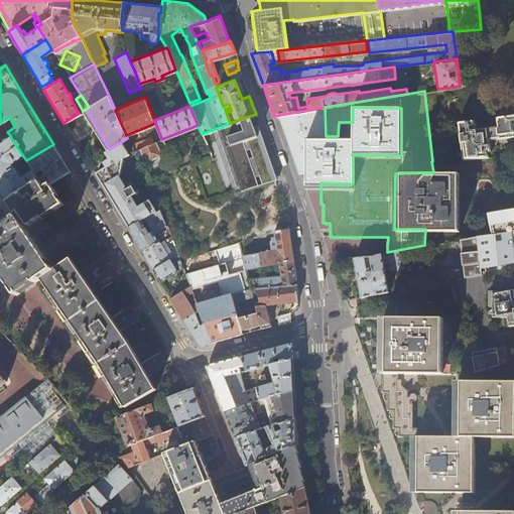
[(326,136),(325,107),(279,115),(282,122),(289,143),(298,169),(305,169),(307,136),(326,136)]
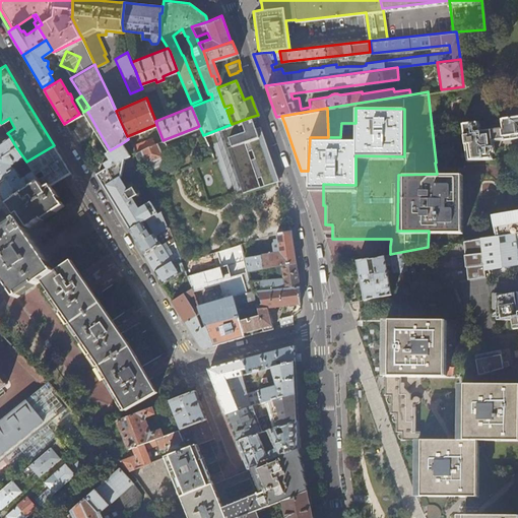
[(355,137),(355,155),(404,156),(404,109),(355,108),(355,123),(355,137)]
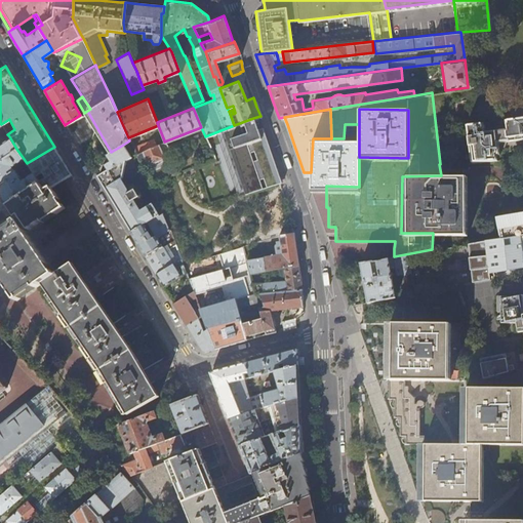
[(522,117),(506,119),(507,128),(484,131),(483,122),(467,124),(471,161),(497,159),(496,154),(499,153),(498,142),(522,137),(522,117)]
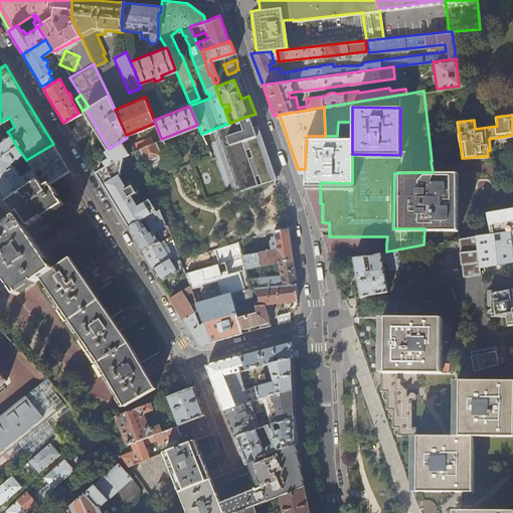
[(229,123),(211,130),(214,139),(221,137),(226,154),(219,156),(222,166),(229,163),(235,181),(228,183),(231,192),(264,182),(272,179),(270,172),(266,158),(267,158),(268,158),(257,124),(252,126),(248,116),(229,123)]
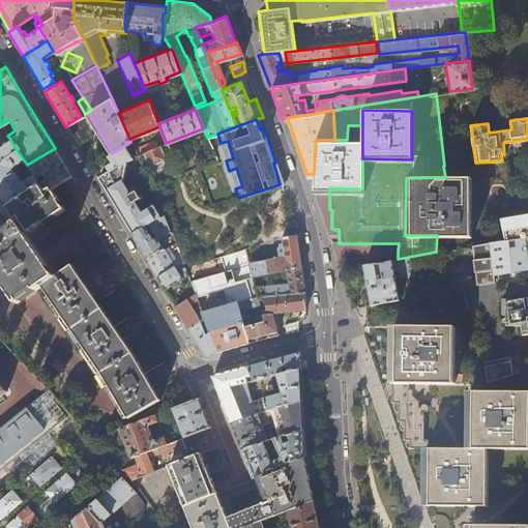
[(0,125),(1,125),(0,124),(0,162),(17,150),(9,138),(0,144),(0,125)]
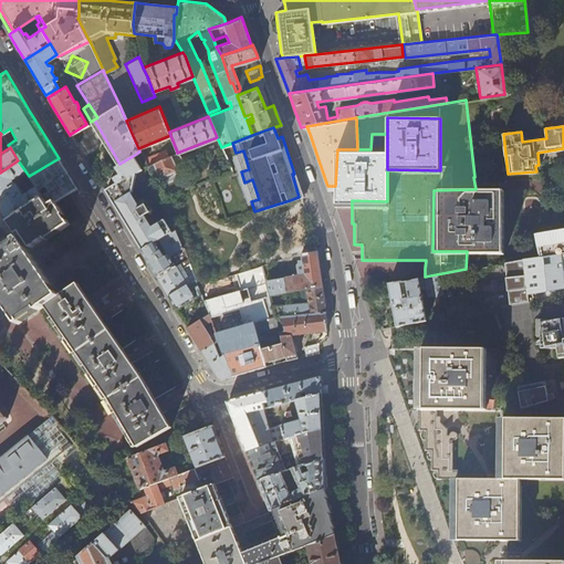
[(146,166),(167,156),(164,149),(143,157),(146,166)]
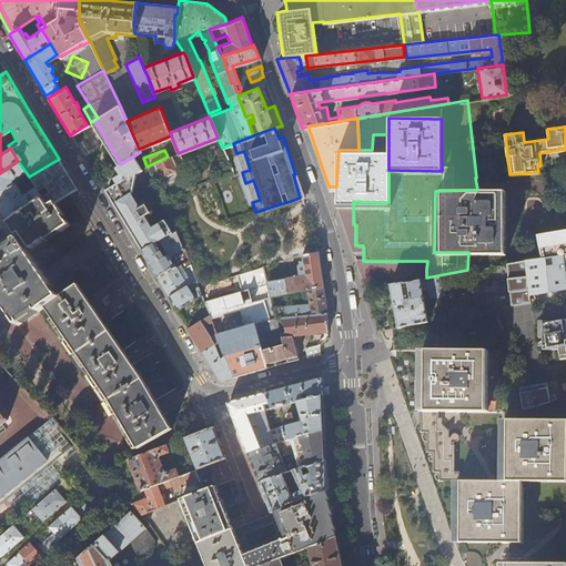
[(336,201),(353,201),(388,202),(388,170),(388,150),(372,150),(359,150),(339,150),(336,187),(336,201)]
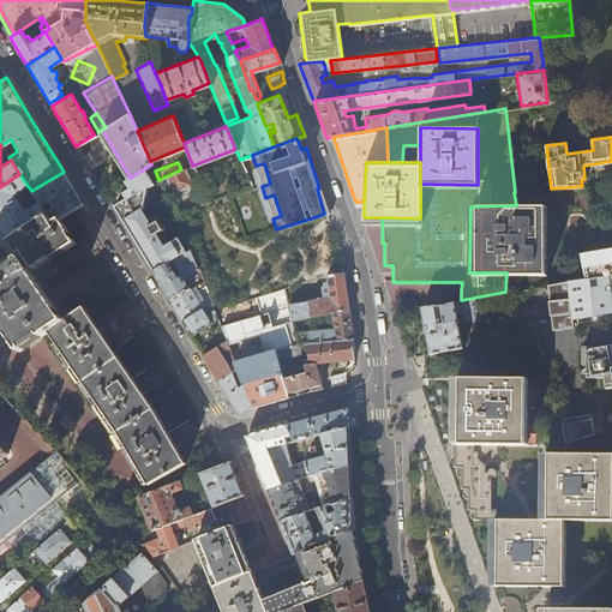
[(264,163),(256,166),(262,186),(270,184),(264,163)]
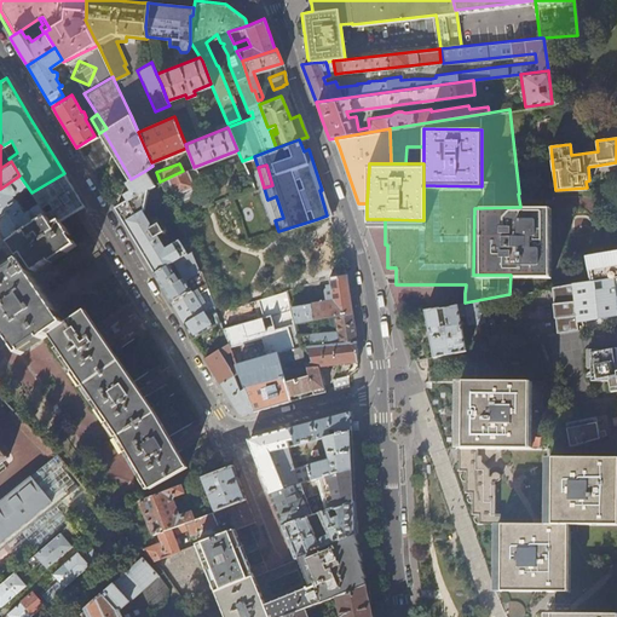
[(185,169),(183,171),(160,182),(162,188),(168,184),(173,195),(192,186),(185,169)]
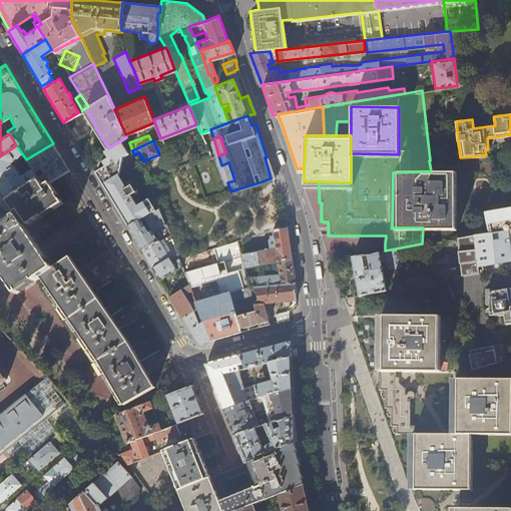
[(120,141),(108,148),(103,150),(107,157),(101,160),(104,165),(95,171),(106,189),(127,225),(154,209),(147,198),(133,206),(115,175),(118,173),(121,156),(126,153),(120,141)]
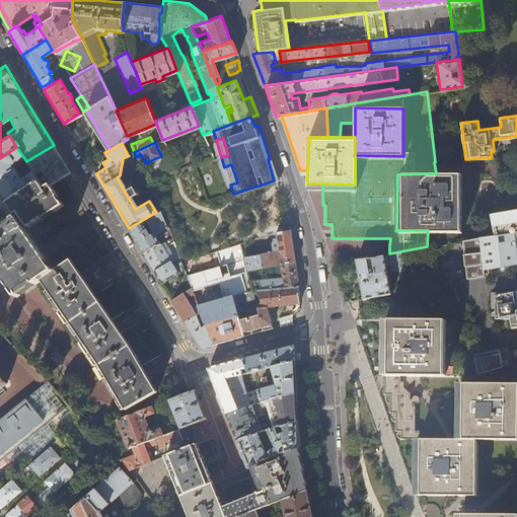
[(61,158),(54,145),(26,161),(26,162),(31,169),(38,178),(43,187),(49,182),(62,175),(69,170),(61,158)]
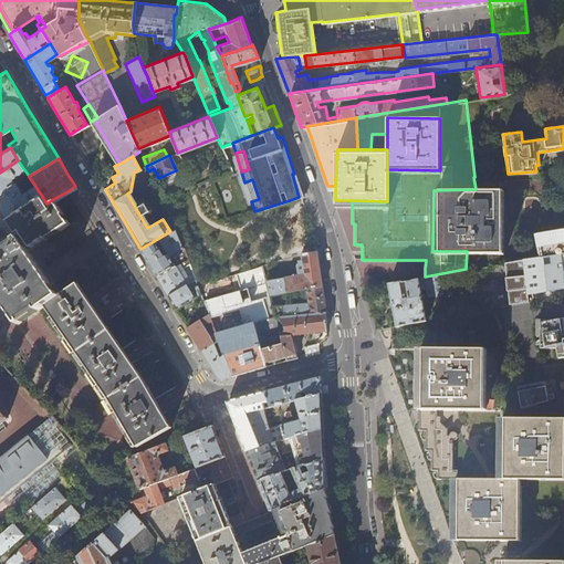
[(29,177),(29,176),(18,160),(0,173),(0,210),(7,220),(41,195),(34,185),(22,192),(12,178),(22,173),(25,178),(29,177)]
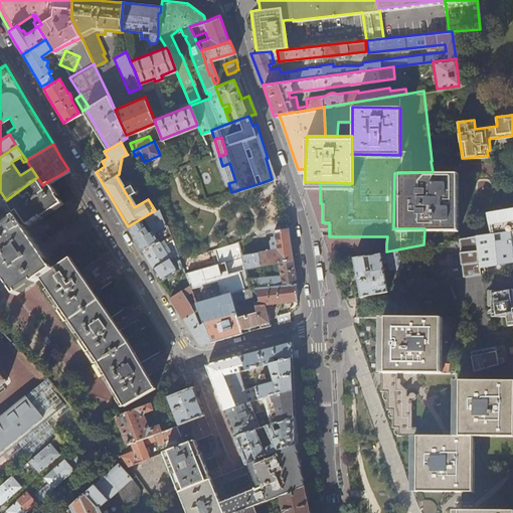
[(229,163),(222,166),(228,183),(235,181),(229,163)]
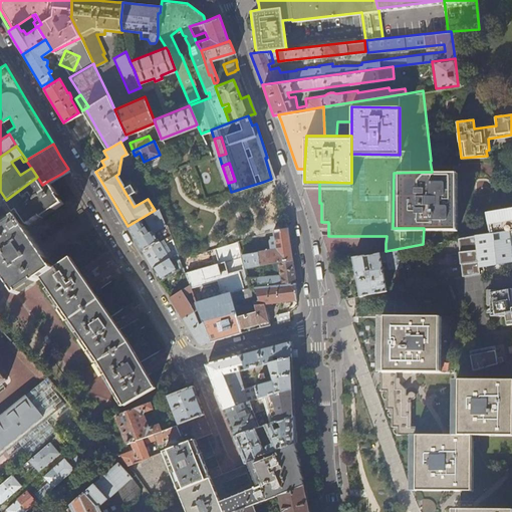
[(457,173),(432,172),(394,173),(393,228),(424,228),(456,228),(457,173)]
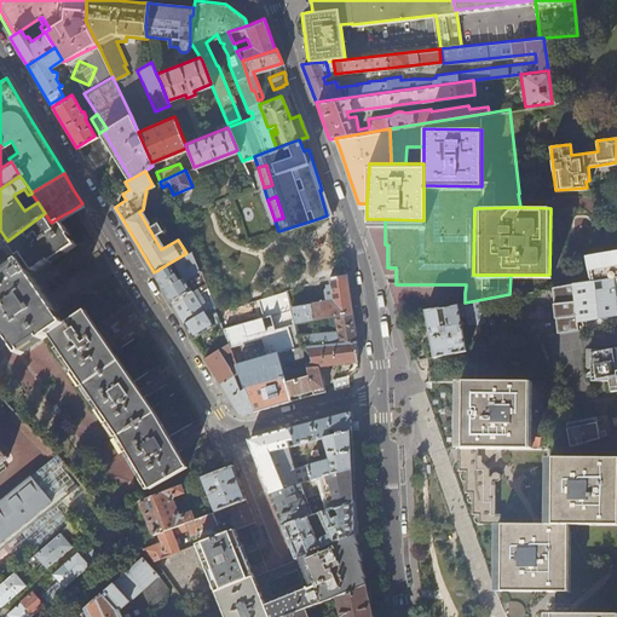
[(68,232),(58,218),(51,223),(45,213),(7,241),(18,259),(0,271),(0,327),(18,353),(47,334),(120,437),(149,486),(185,465),(176,449),(207,436),(200,416),(166,433),(153,409),(149,405),(180,385),(171,368),(163,358),(131,380),(111,352),(145,327),(137,313),(128,300),(92,323),(82,310),(63,323),(26,270),(30,266),(33,270),(47,259),(48,261),(73,243),(67,234),(68,232)]
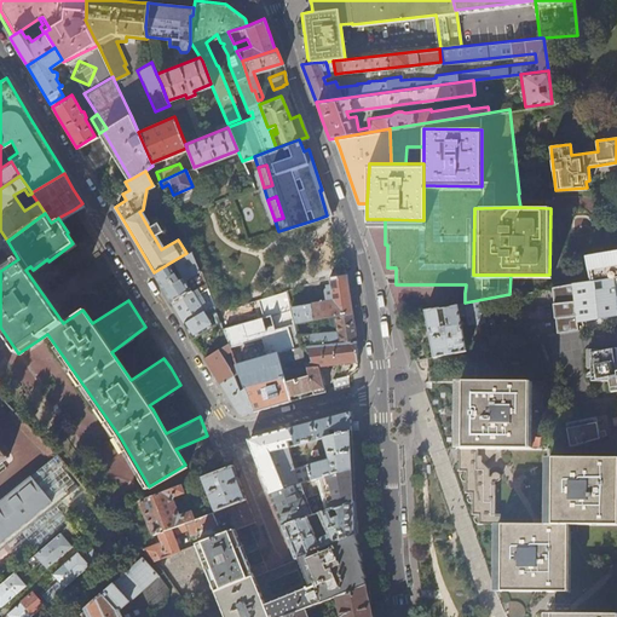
[(616,248),(587,254),(590,278),(571,282),(577,318),(606,312),(616,310),(616,248)]
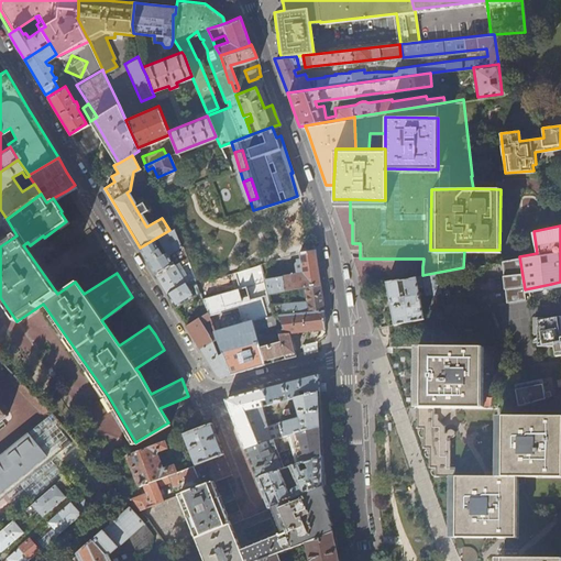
[(173,228),(169,230),(140,248),(139,249),(146,261),(154,274),(184,256),(173,228)]
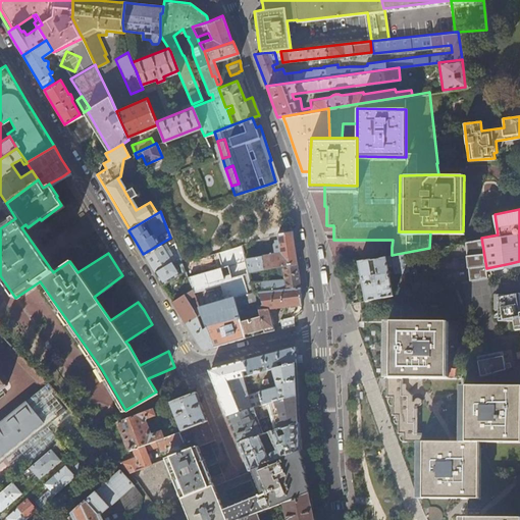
[(283,231),(276,232),(277,241),(274,241),(273,242),(272,243),(272,244),(273,251),(262,253),(262,254),(264,266),(278,264),(281,263),(296,261),(292,239),(291,230),(283,231)]
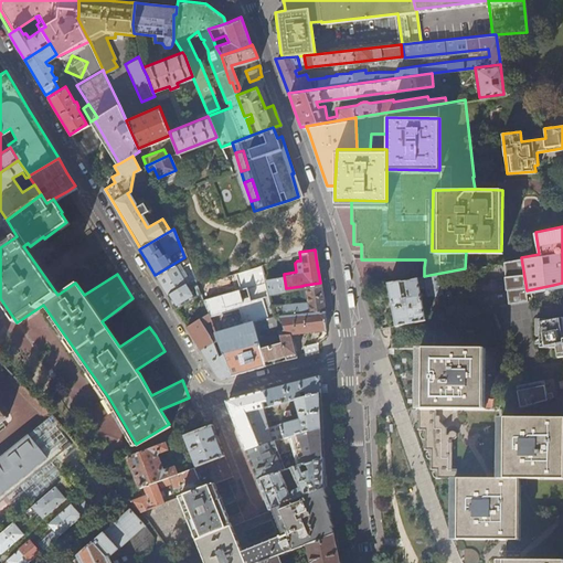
[(176,267),(187,261),(184,257),(155,275),(161,286),(167,294),(190,279),(193,278),(190,271),(182,277),(176,267)]
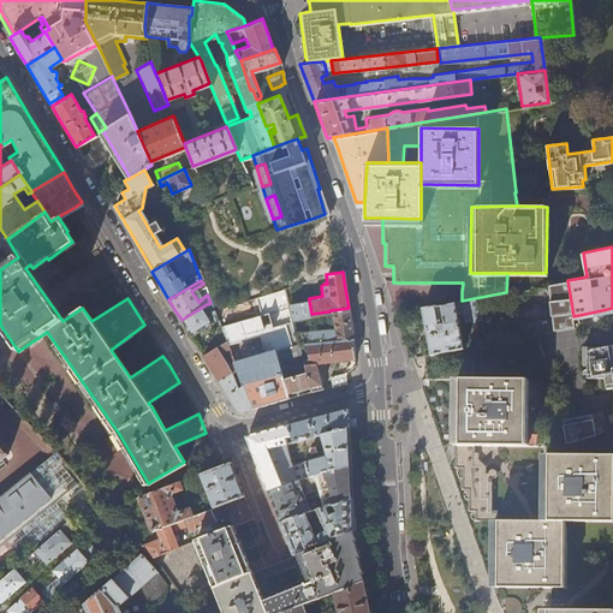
[(554,328),(576,325),(575,320),(573,316),(567,280),(549,284),(552,299),(551,299),(552,314),(553,314),(554,328)]
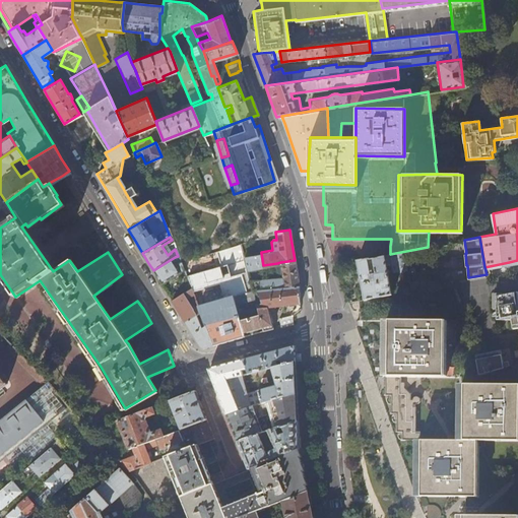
[(394,255),(396,270),(409,268),(407,252),(394,255)]
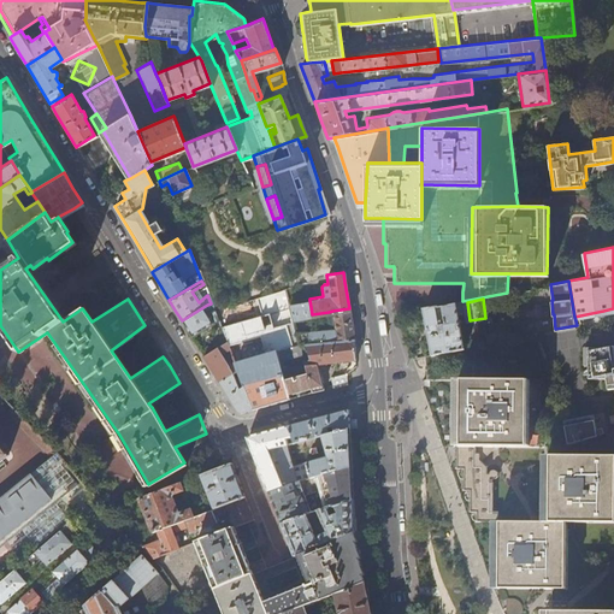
[(288,305),(289,308),(291,319),(313,316),(312,314),(310,300),(288,305)]
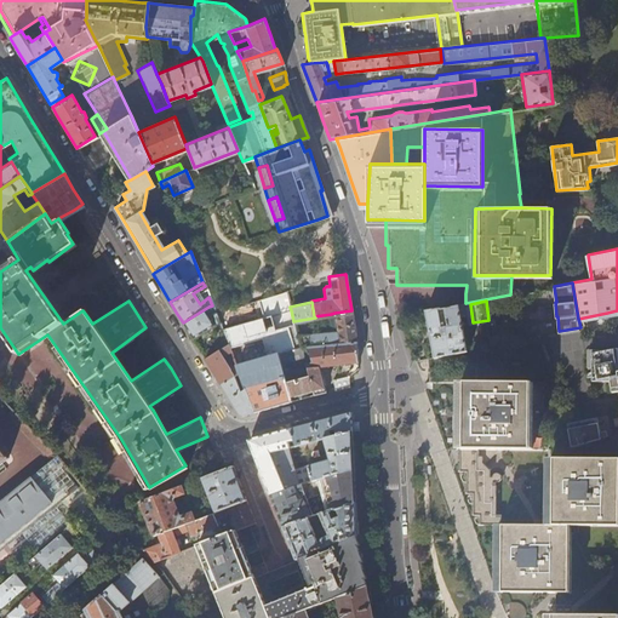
[(467,307),(465,303),(439,308),(439,307),(424,309),(430,341),(434,355),(465,349),(458,309),(467,307)]
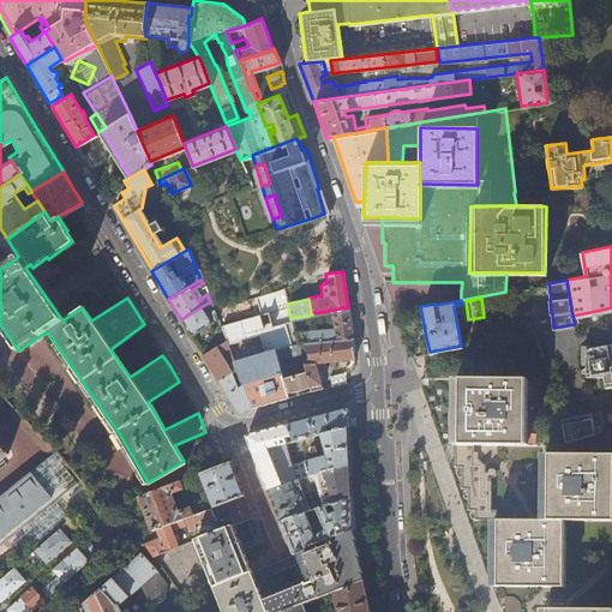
[(207,304),(181,319),(190,334),(211,321),(205,310),(208,307),(207,304)]
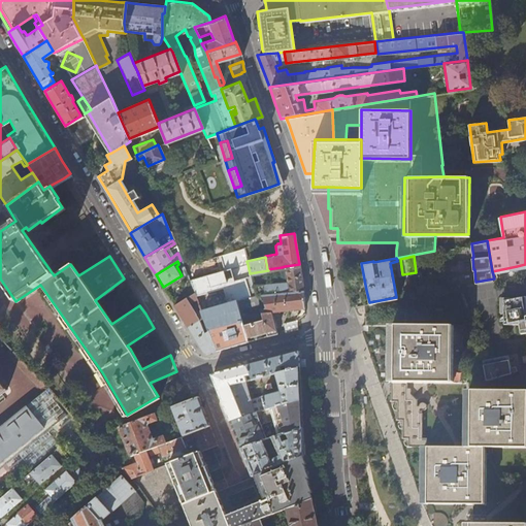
[(250,273),(248,264),(203,276),(189,281),(193,292),(195,298),(200,309),(202,317),(207,329),(216,350),(232,344),(247,340),(245,337),(235,300),(255,294),(252,284),(250,273)]
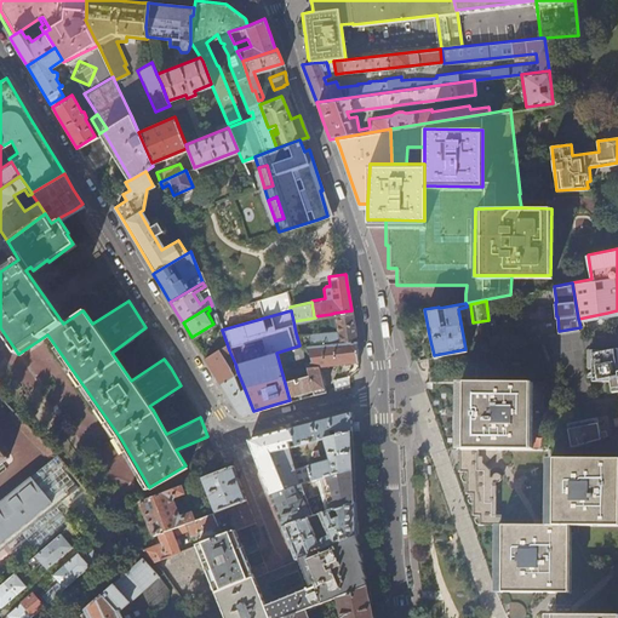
[(335,313),(331,314),(331,322),(336,322),(337,330),(296,333),(299,345),(355,339),(353,322),(352,310),(335,313)]
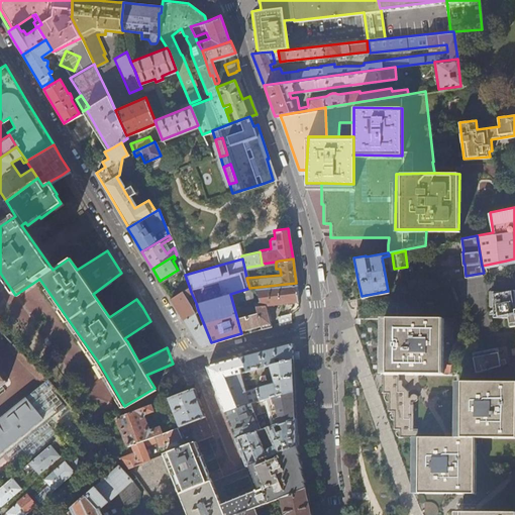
[(270,326),(265,304),(297,300),(296,283),(249,288),(230,294),(240,330),(250,327),(259,324),(260,328),(270,326)]
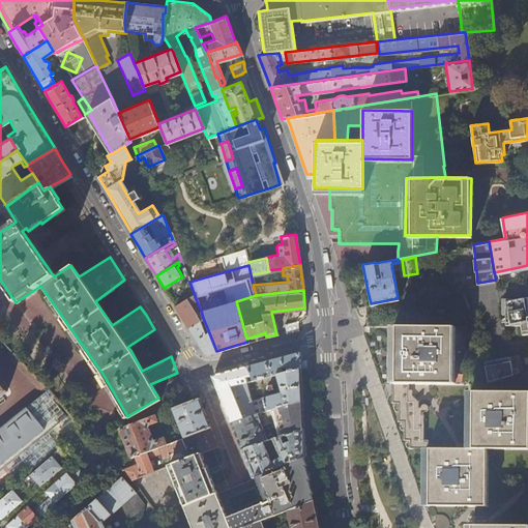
[(188,303),(196,299),(194,293),(174,304),(185,324),(202,352),(205,354),(216,351),(208,330),(204,332),(199,320),(203,318),(201,311),(198,313),(197,311),(194,312),(188,303)]
